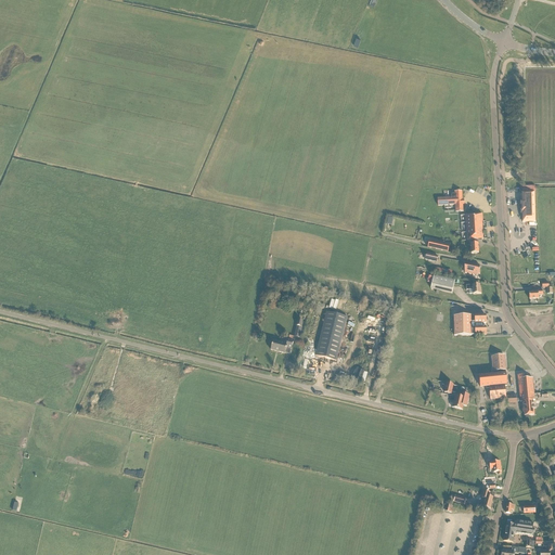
[(463,201),(462,201),(462,192),(454,192),(454,194),(452,194),(452,198),(438,198),(438,207),(455,206),(455,213),(463,213),(462,206),(464,205),(463,201)]
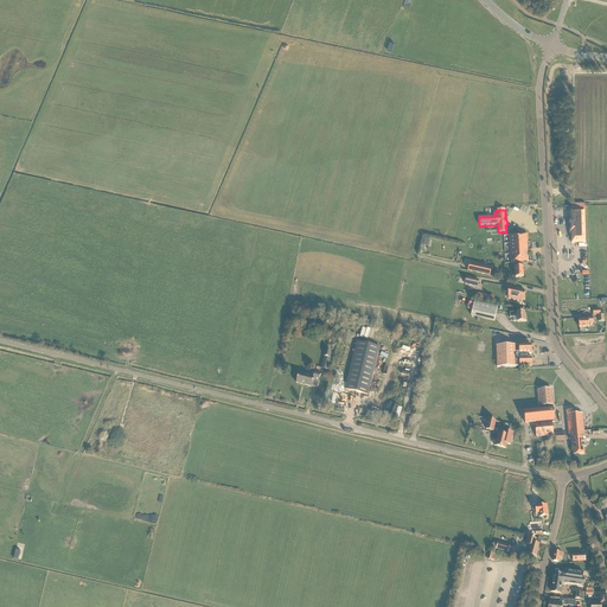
[(572,234),(572,243),(586,243),(585,211),(572,211),(570,211),(572,221),(569,221),(569,224),(572,224),(572,230),(569,230),(569,234),(572,234)]
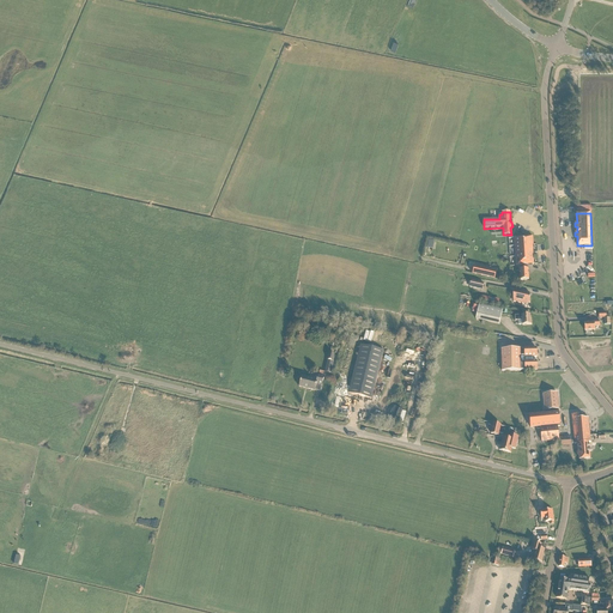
[(533,246),(533,237),(515,238),(516,266),(521,266),(522,271),(520,271),(520,280),(528,280),(528,271),(527,266),(534,265),(533,246)]
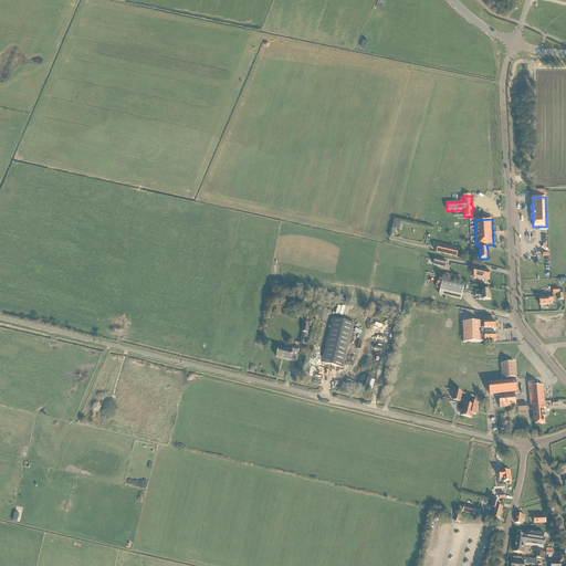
[(453,257),(456,250),(438,247),(437,253),(453,257)]
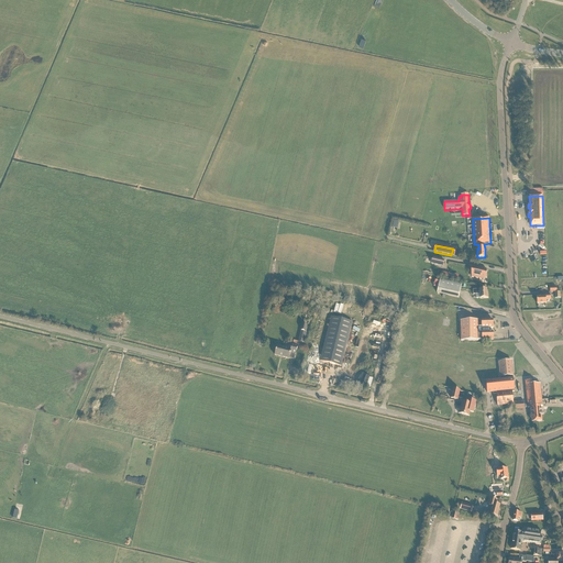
[(487,279),(486,269),(471,266),(472,277),(484,280),(484,278),(487,279)]
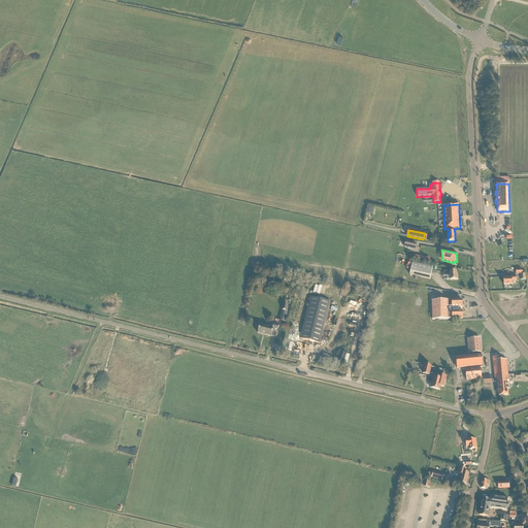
[(430,279),(433,267),(413,263),(409,275),(430,279)]
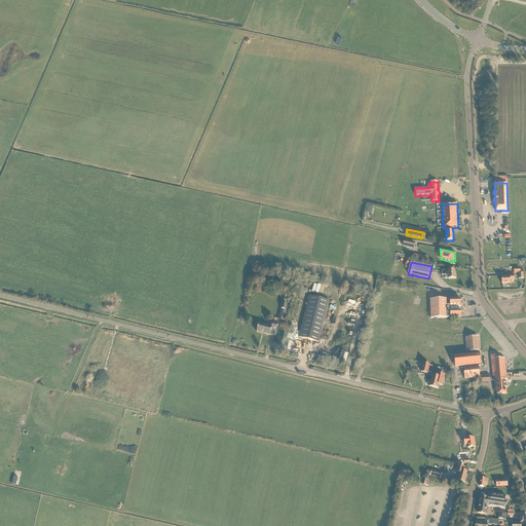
[(448,271),(442,271),(442,275),(445,275),(445,279),(448,279),(456,279),(456,274),(455,274),(455,270),(448,271)]
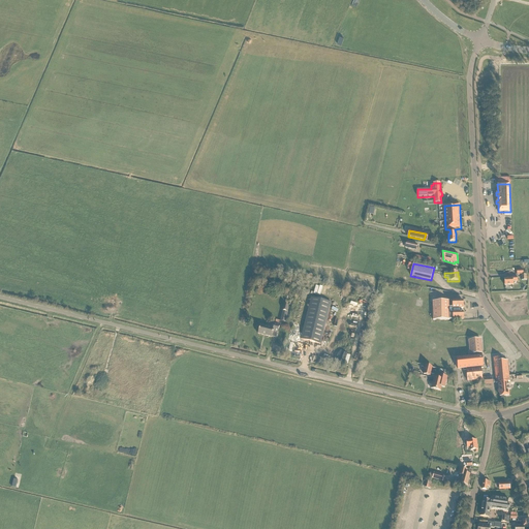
[(303,288),(309,289),(311,282),(305,280),(303,288)]
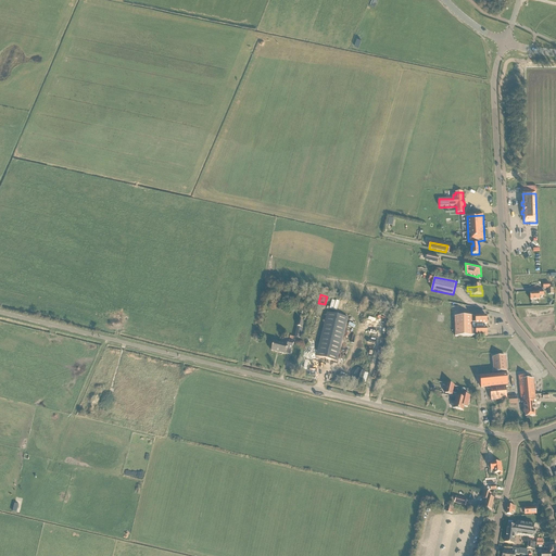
[(330,297),(327,306),(350,313),(353,304),(351,303),(330,297)]
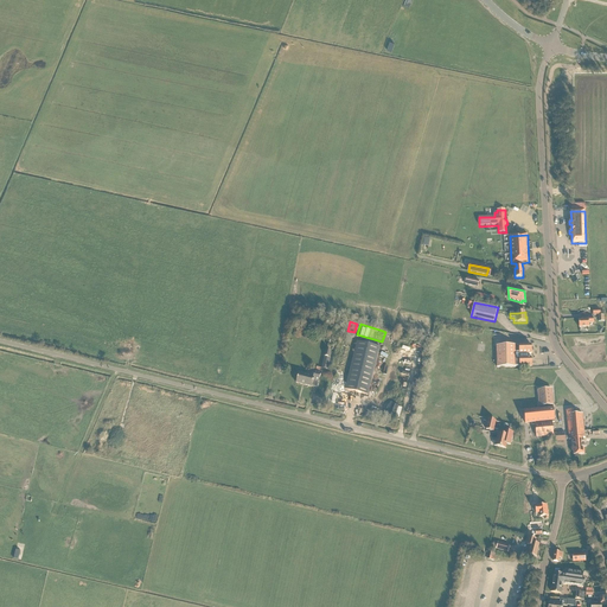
[(368,396),(379,347),(357,343),(345,390),(368,396)]
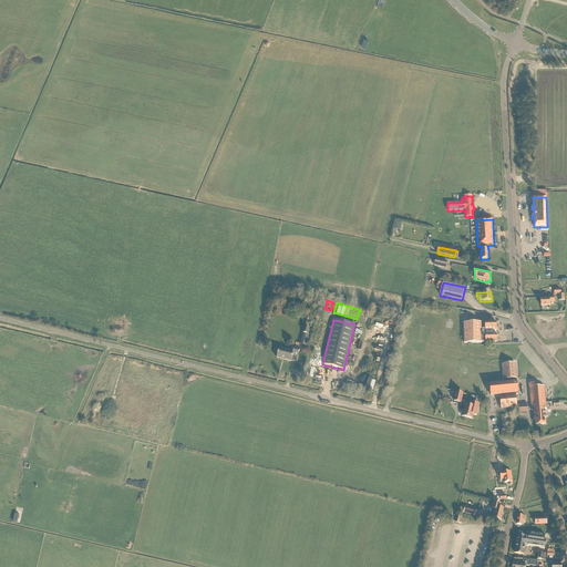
[(482,325),(482,323),(464,323),(464,343),(482,343),(482,342),(485,342),(485,343),(496,342),(496,322),(485,322),(485,323),(482,325)]
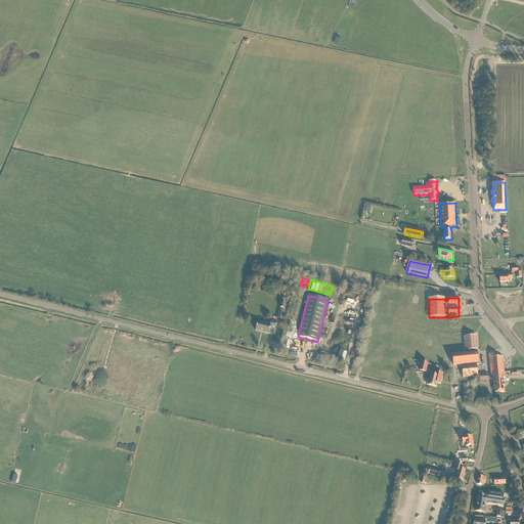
[(275,331),(277,322),(272,321),(271,325),(258,322),(256,331),(269,335),(270,330),(275,331)]
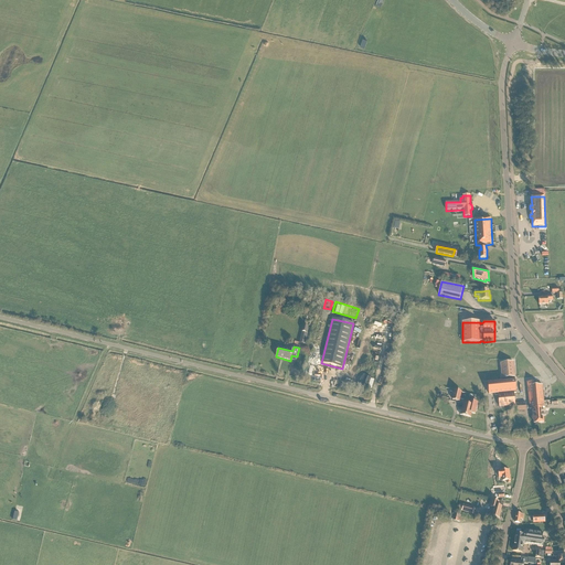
[(513,362),(501,363),(502,379),(501,379),(501,381),(488,383),(489,395),(498,394),(499,407),(515,405),(513,384),(512,379),(514,377),(513,362)]
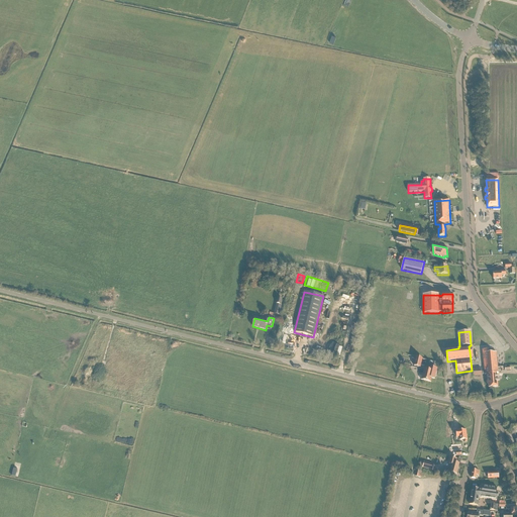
[(326,351),(333,352),(335,342),(328,341),(326,351)]
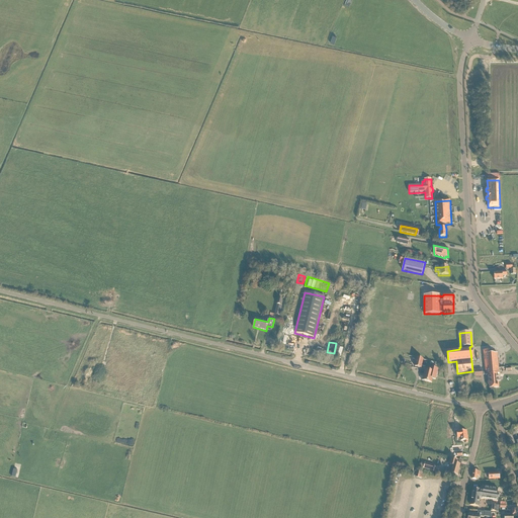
[(342,357),(344,348),(337,346),(335,356),(342,357)]
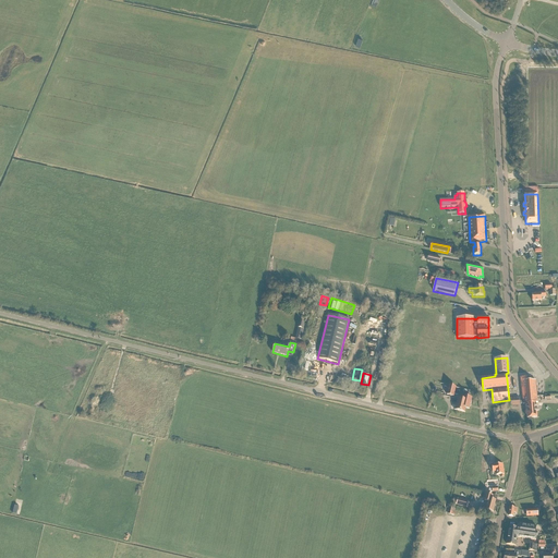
[(530,381),(530,377),(520,378),(521,383),(523,404),(524,404),(525,414),(526,413),(528,419),(529,421),(532,420),(532,419),(537,417),(536,403),(537,403),(535,380),(530,381)]
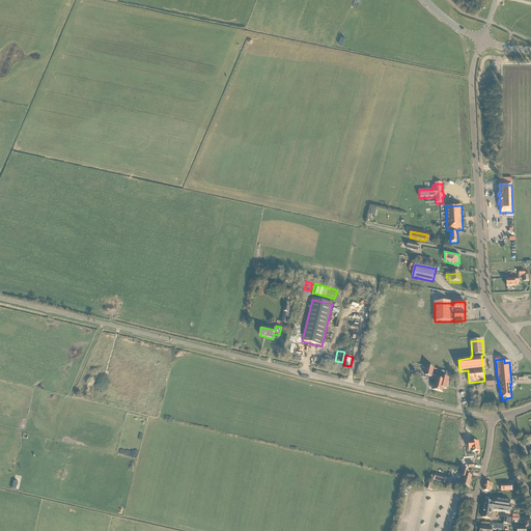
[(434,368),(427,367),(425,376),(431,378),(432,375),(436,376),(437,372),(434,371),(434,368)]
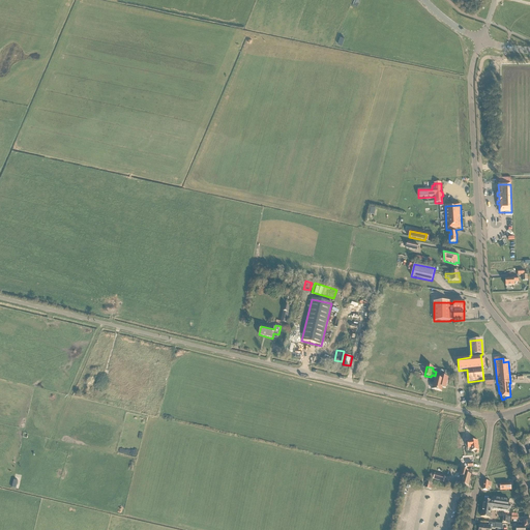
[(445,388),(446,385),(448,378),(442,377),(441,380),(436,379),(435,385),(433,385),(432,389),(434,390),(441,392),(442,388),(445,388)]
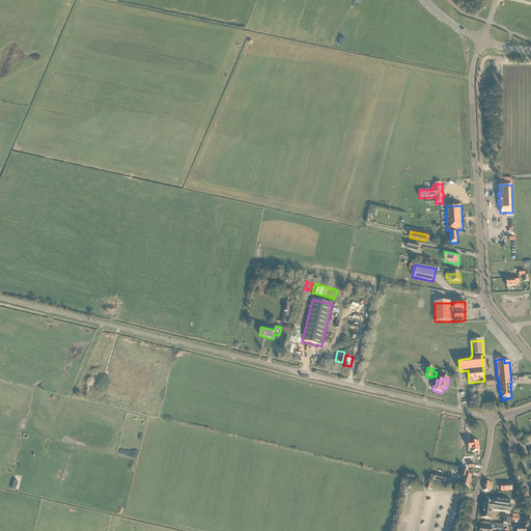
[(485,387),(495,387),(495,386),(497,385),(497,383),(495,383),(494,379),(484,380),(485,387)]
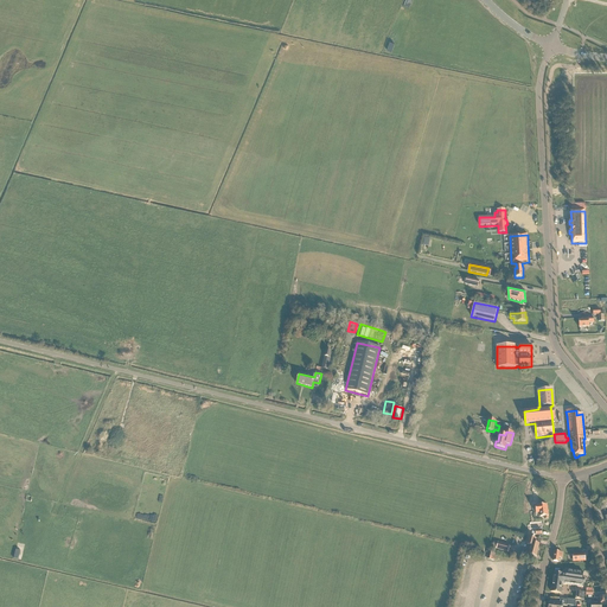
[(536,523),(530,523),(531,530),(543,528),(542,522),(541,522),(540,517),(544,517),(545,519),(548,519),(548,516),(547,505),(538,506),(535,508),(536,513),(535,513),(536,523)]
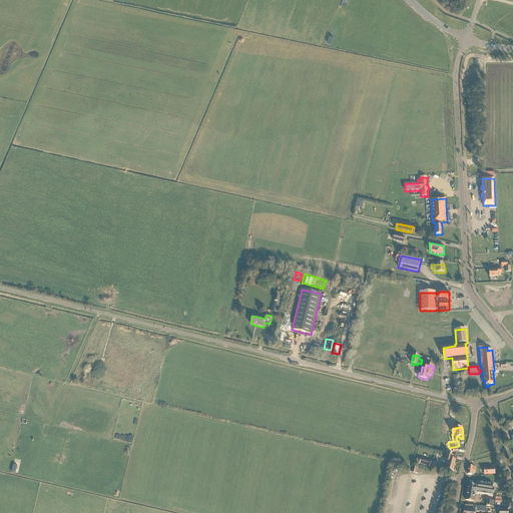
[(445,463),(444,468),(447,468),(447,469),(453,471),(456,461),(452,460),(453,456),(447,455),(445,461),(446,461),(445,463)]
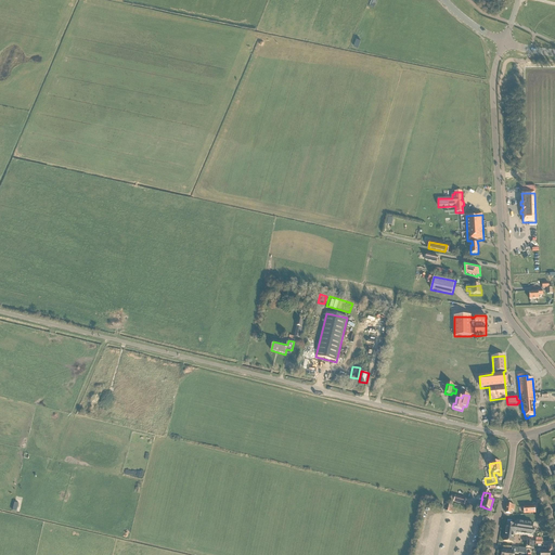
[(518,521),(517,526),(515,526),(506,525),(504,542),(513,543),(514,534),(533,538),(534,529),(531,528),(532,524),(518,521)]
